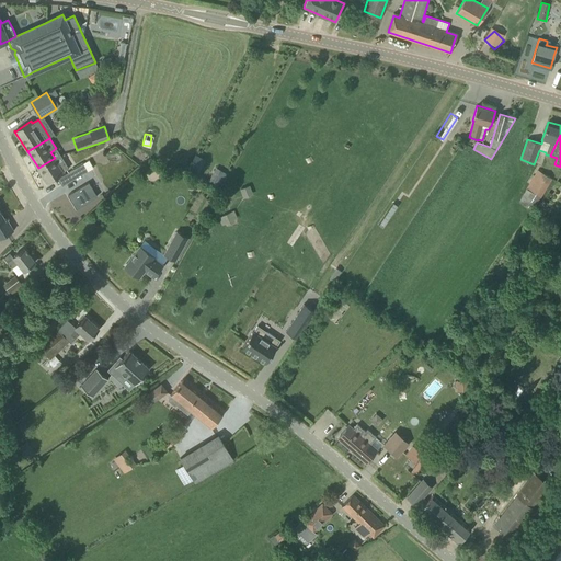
[(59,164),(55,158),(38,168),(47,182),(56,176),(63,171),(68,168),(65,161),(59,164)]
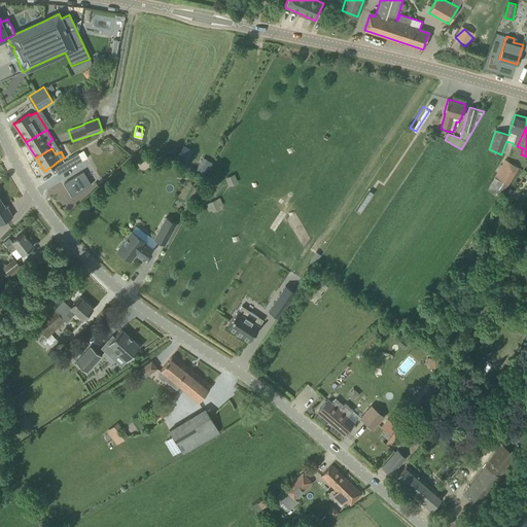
[(83,150),(64,162),(68,169),(88,157),(83,150)]
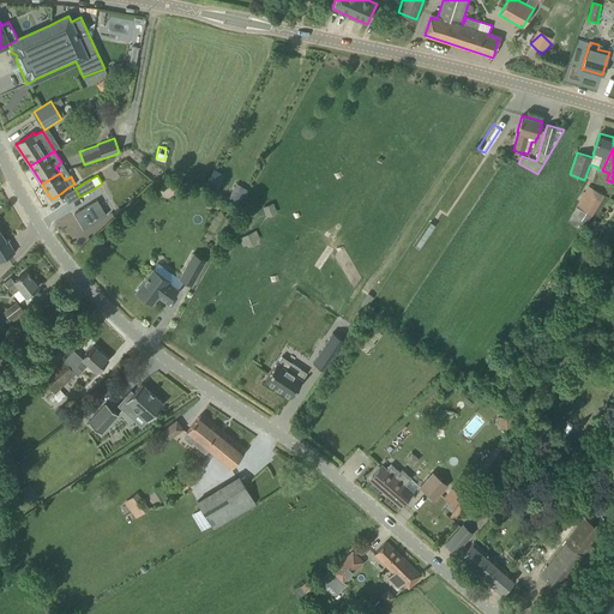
[(230,194),(242,200),(247,190),(235,185),(230,194)]
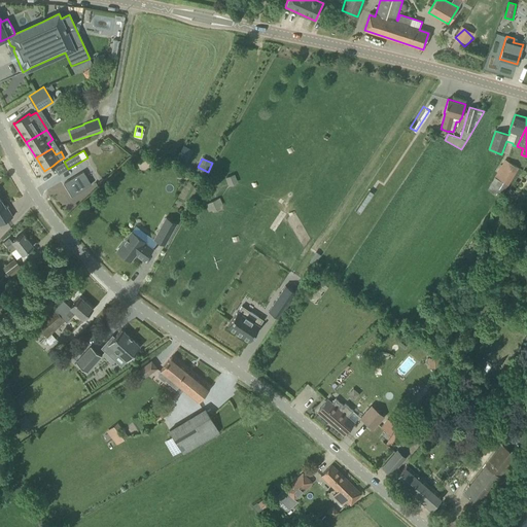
[(495,177),(493,180),(487,189),(500,197),(507,185),(519,168),(504,160),(494,176),(495,177)]
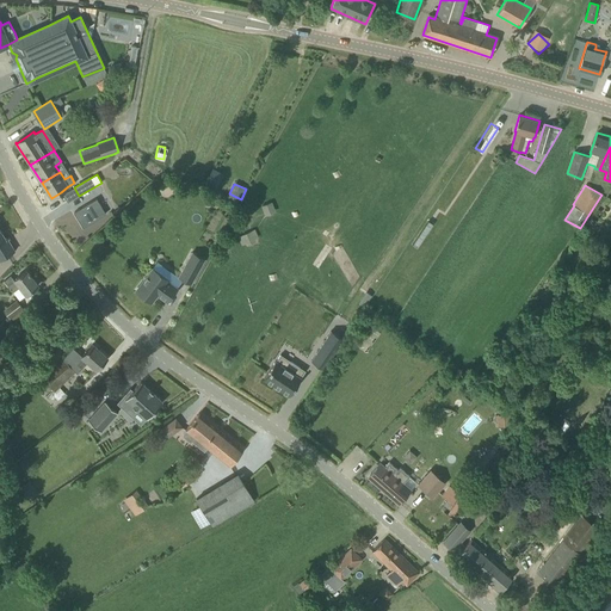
[(97,198),(74,213),(84,227),(105,214),(97,198)]
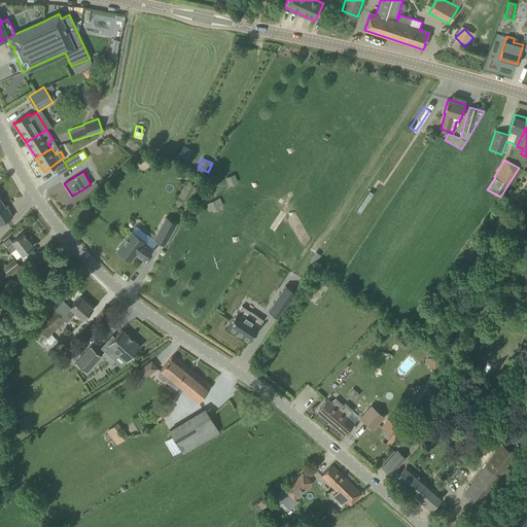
[(369,191),(355,211),(359,214),(373,194),(371,192),(369,190),(369,191)]
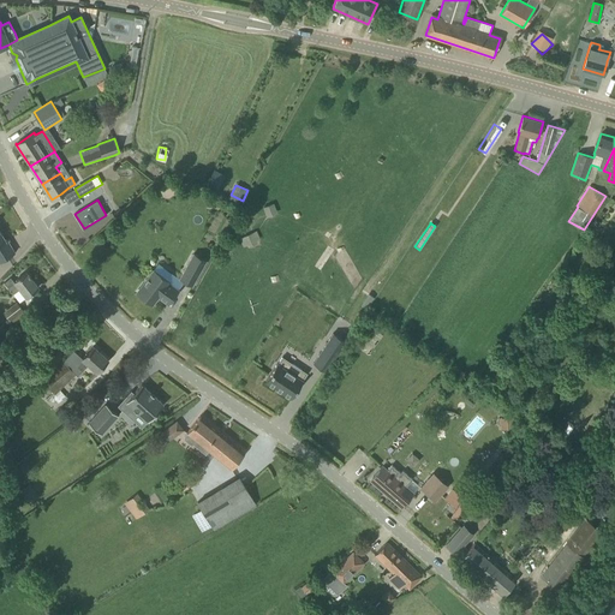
[(244,245),(261,240),(257,231),(240,236),(244,245)]
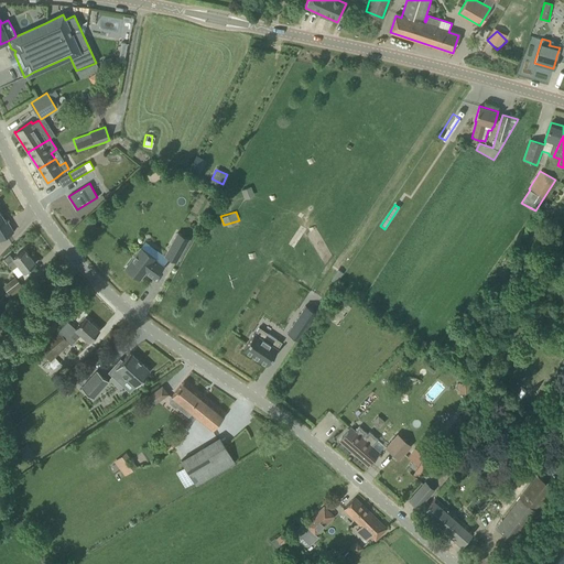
[(0,239),(13,231),(6,219),(4,220),(0,213),(0,239)]
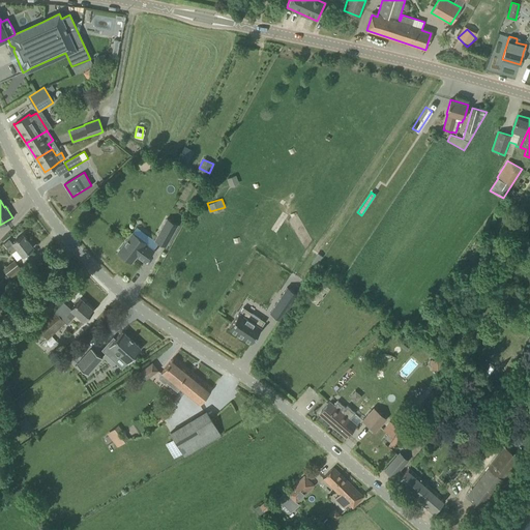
[(178,225),(167,218),(154,240),(166,246),(178,225)]
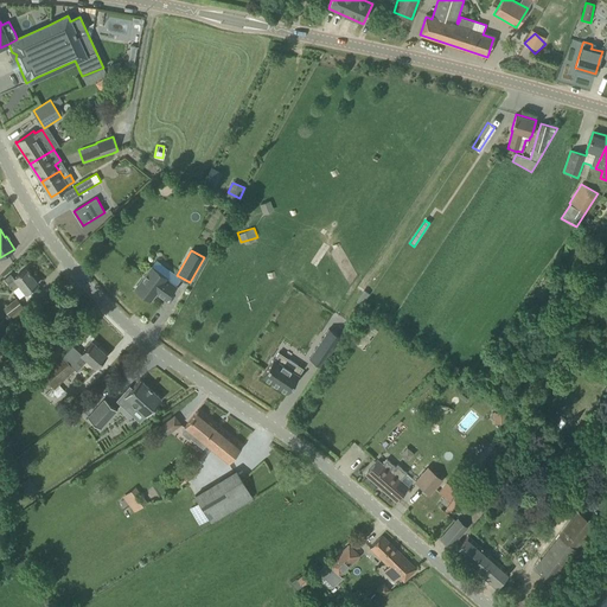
[(167,278),(151,266),(135,288),(151,300),(157,292),(166,300),(176,286),(166,279),(167,278)]
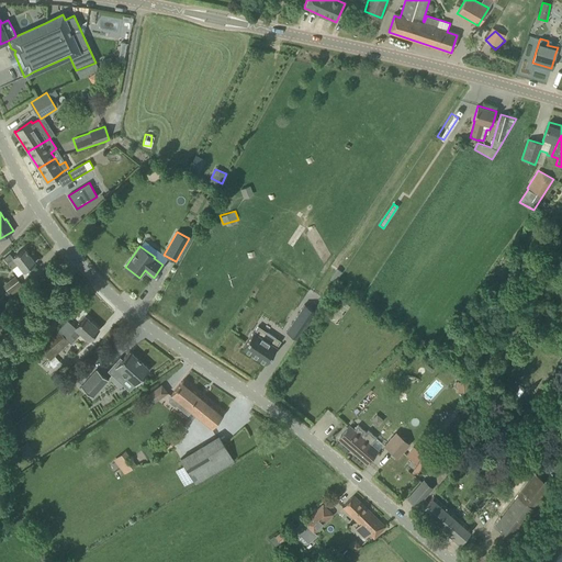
[(8,262),(12,268),(18,274),(23,270),(24,271),(35,262),(24,248),(13,257),(10,253),(3,258),(8,262)]
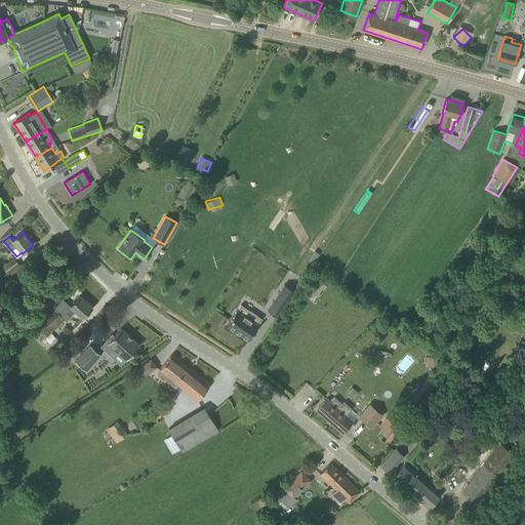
[(19,265),(14,258),(3,267),(3,268),(1,270),(4,274),(6,272),(8,274),(9,273),(13,277),(23,269),(19,265)]
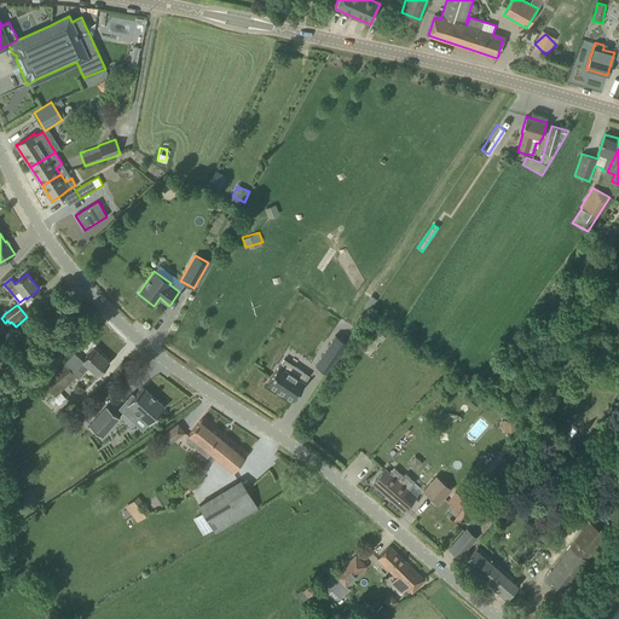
[(360,350),(370,356),(383,336),(375,330),(360,350)]
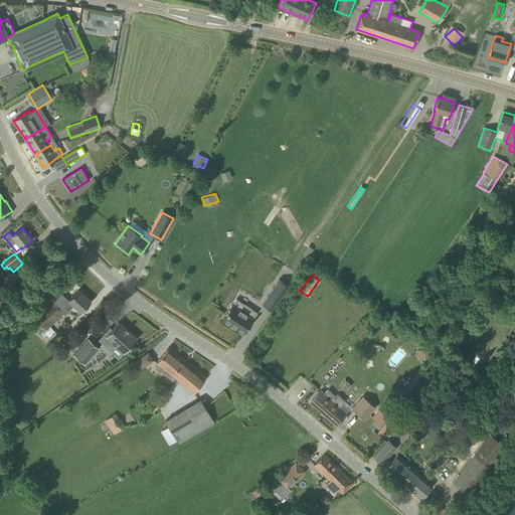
[(273,311),(289,286),(279,279),(263,304),(273,311)]
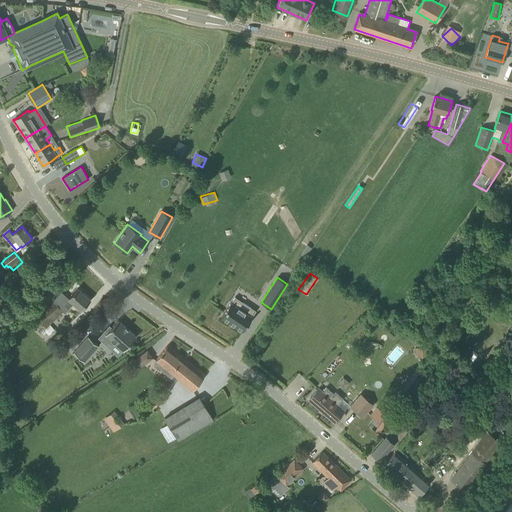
[(34,316),(45,328),(46,328),(50,325),(68,307),(73,302),(80,309),(83,307),(90,299),(77,288),(70,296),(64,303),(60,307),(53,299),(34,316)]
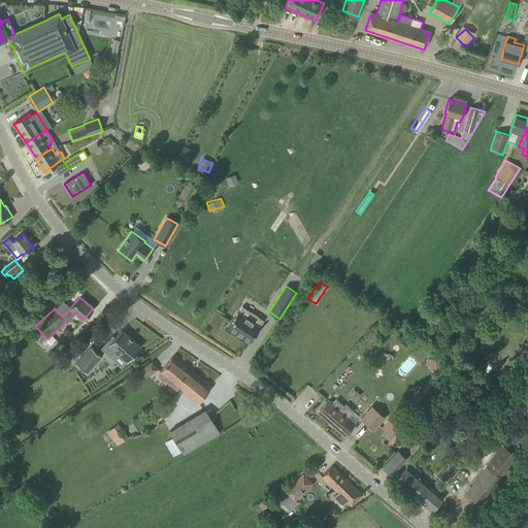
[(238,311),(228,327),(250,341),(260,326),(262,323),(258,320),(259,318),(252,312),(248,318),(238,311)]
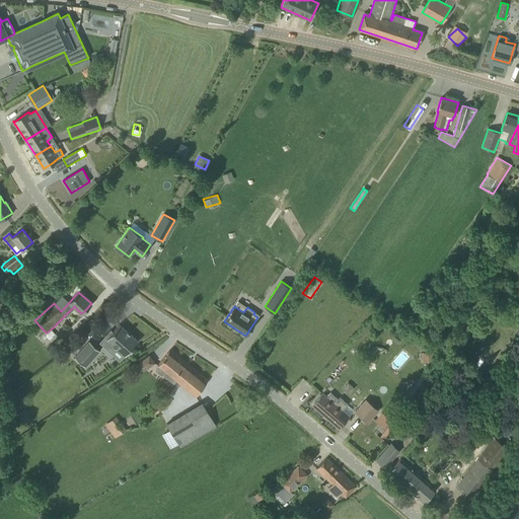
[(110,330),(100,343),(104,347),(107,344),(114,349),(116,347),(125,355),(138,341),(120,323),(113,331),(110,330)]
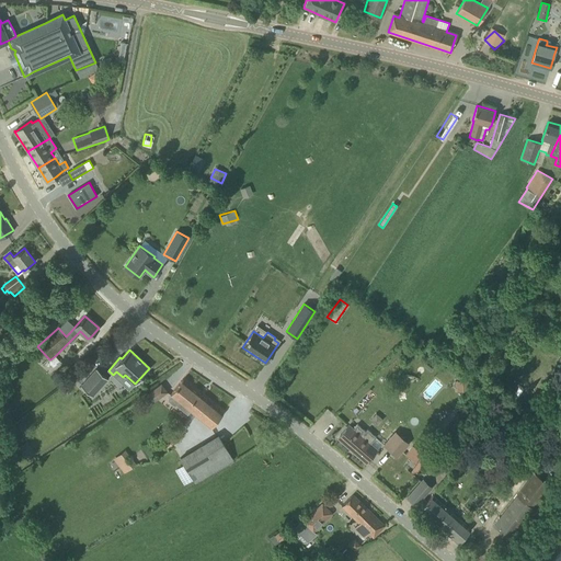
[(107,354),(100,361),(106,368),(114,361),(107,354)]
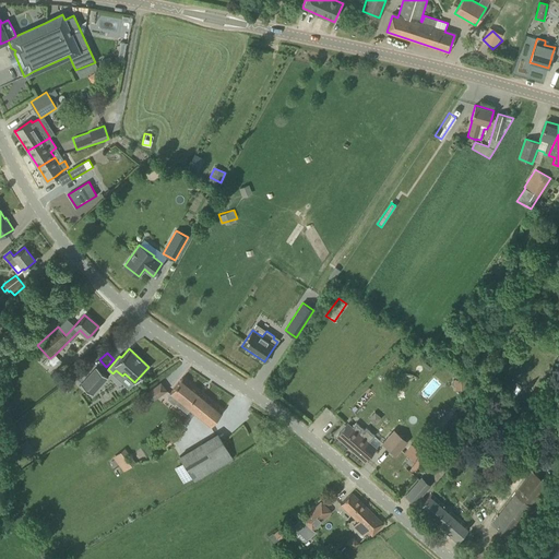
[(81,384),(92,394),(107,377),(96,367),(81,384)]
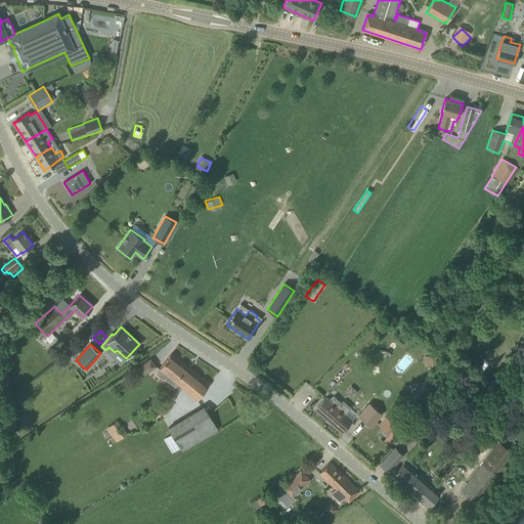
[(165,379),(167,376),(197,400),(199,397),(202,393),(209,385),(170,354),(160,367),(161,367),(159,369),(157,372),(157,375),(162,379),(165,378),(165,379)]
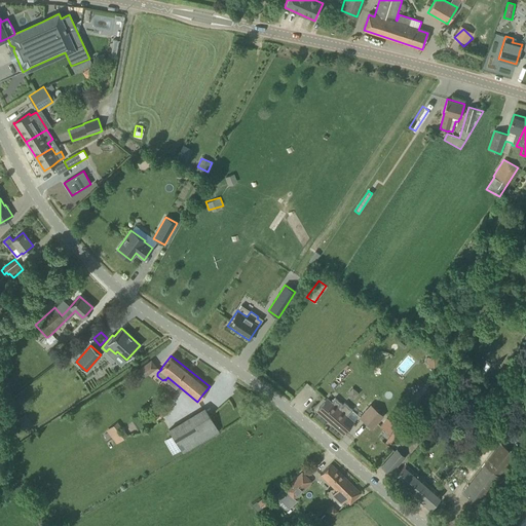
[(140,380),(157,368),(150,359),(133,371),(140,380)]
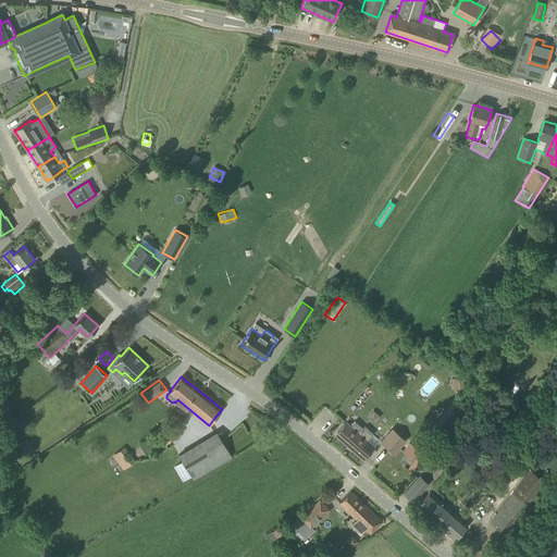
[(363,459),(370,450),(374,446),(368,440),(373,434),(364,426),(362,429),(355,421),(350,425),(347,422),(345,424),(343,426),(335,435),(363,459)]
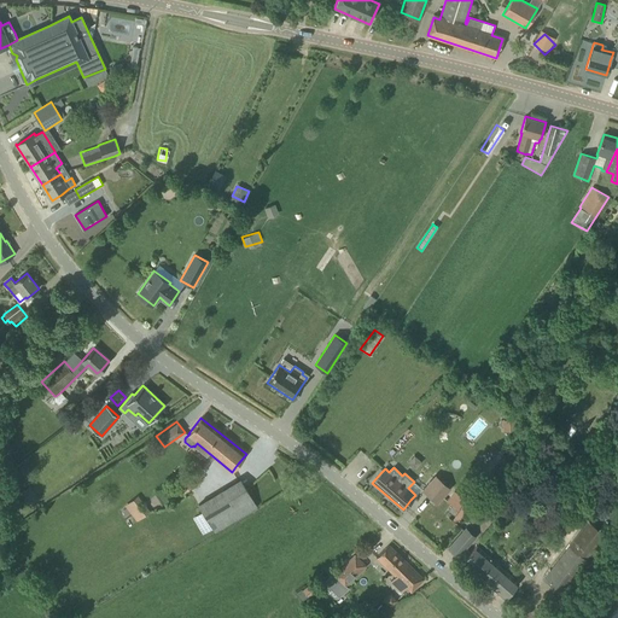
[(450,488),(436,474),(423,490),(437,502),(450,488)]
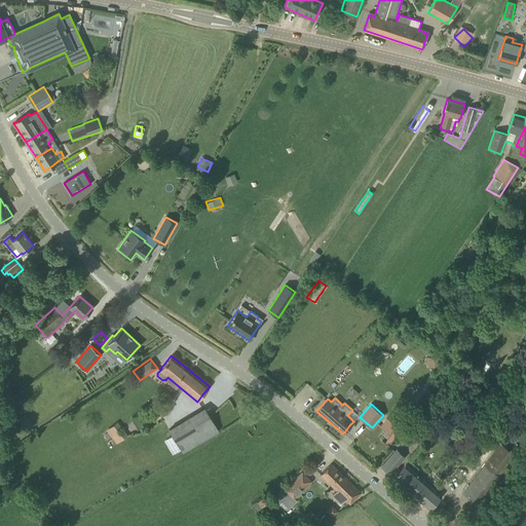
[(183,452),(210,437),(218,430),(204,408),(168,429),(183,452)]
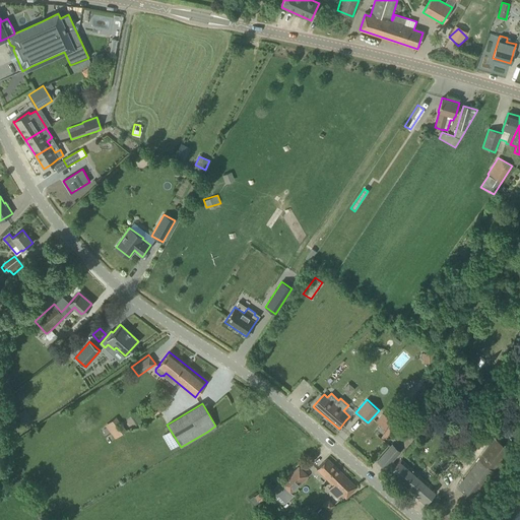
[(17,413),(26,426),(34,420),(23,408),(17,413)]
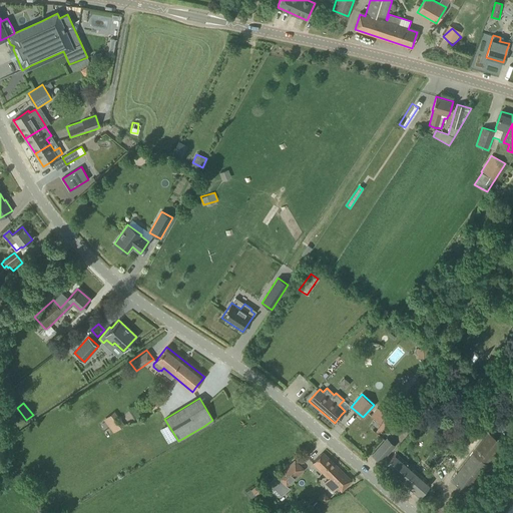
[(380,422),(387,414),(378,407),(371,416),(380,422)]
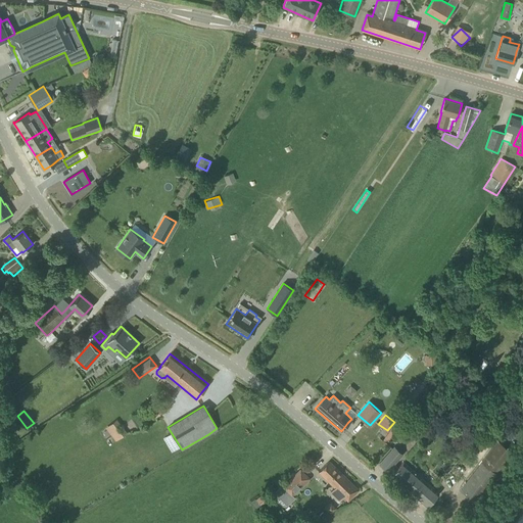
[(106,430),(115,443),(125,437),(115,424),(106,430)]
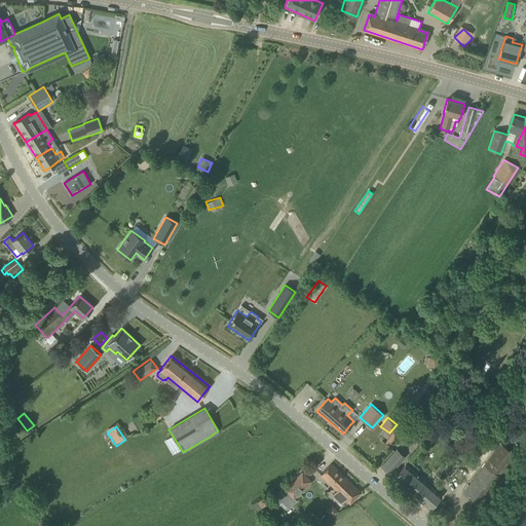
[(390,433),(384,442),(390,446),(397,437),(390,433)]
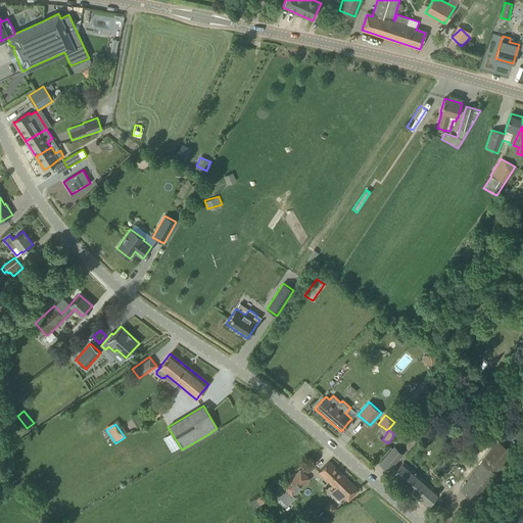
[(497,441),(467,481),(461,489),(481,506),(492,491),(493,492),(520,459),(497,441)]
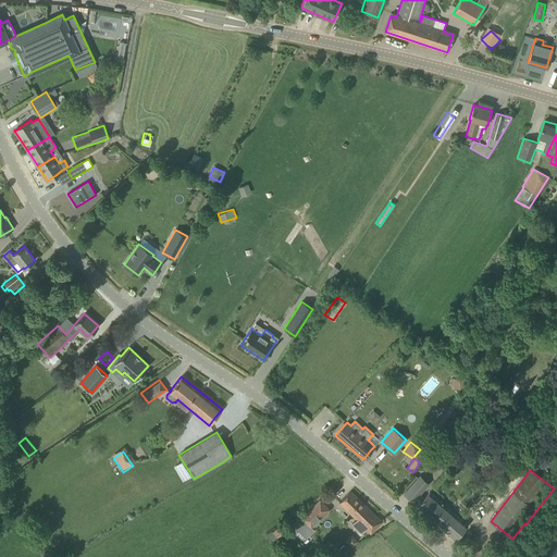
[(456,540),(462,531),(468,524),(430,491),(422,498),(419,496),(430,483),(420,475),(417,480),(404,494),(412,502),(413,502),(418,505),(417,506),(456,540)]
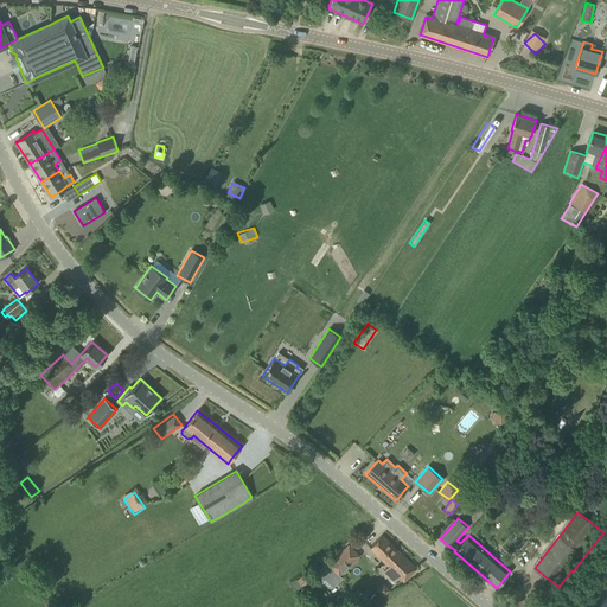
[(371,547),(389,564),(383,570),(394,581),(400,575),(404,580),(416,569),(382,536),(374,544),(371,547)]
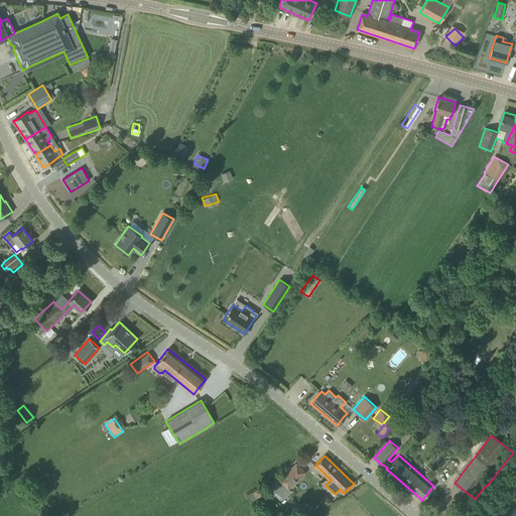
[(280,476),(269,487),(275,493),(276,492),(283,485),(287,490),(288,489),(288,490),(305,473),(296,463),(281,478),(280,476)]
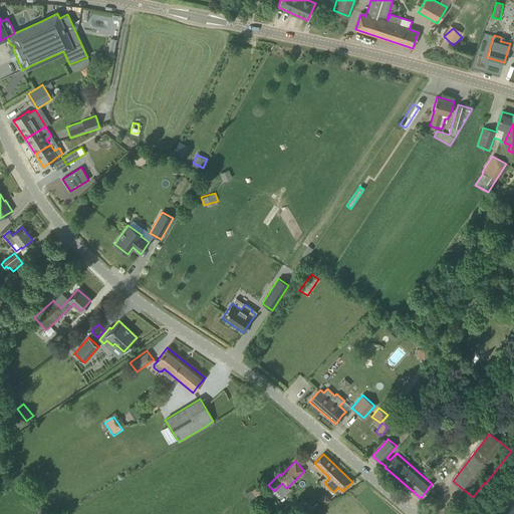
[(323,504),(329,500),(326,495),(319,499),(323,504)]
